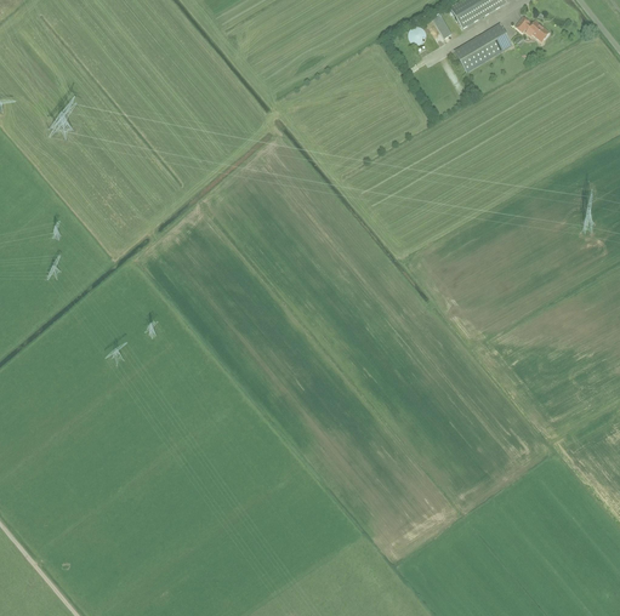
[(461,26),(502,0),(455,0),(449,4),(461,26)]
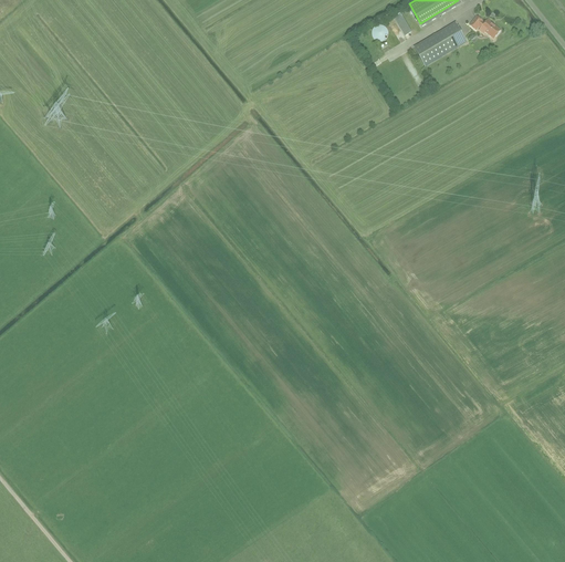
[(393,13),(404,32),(410,29),(399,10),(393,13)]
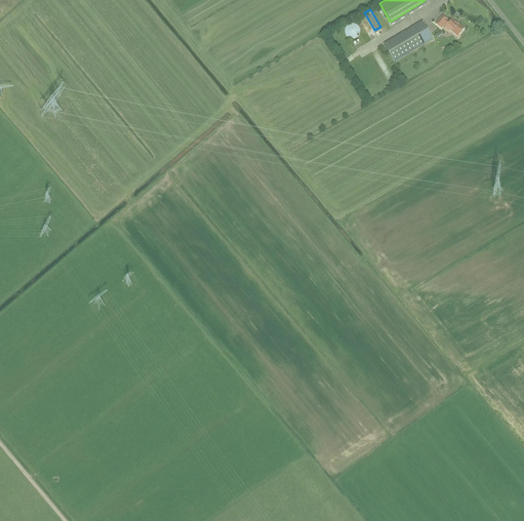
[(464,25),(457,21),(457,22),(455,19),(450,15),(448,18),(446,16),(447,16),(441,11),(435,19),(440,25),(443,21),(446,24),(447,23),(449,25),(449,26),(456,32),(464,25)]
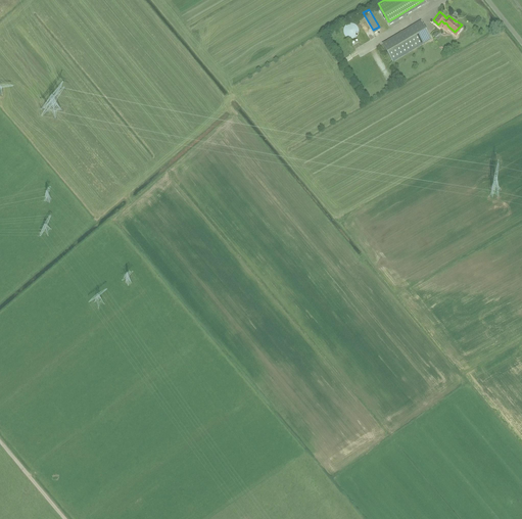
[(388,60),(430,35),(420,17),(382,41),(387,50),(384,52),(388,60)]
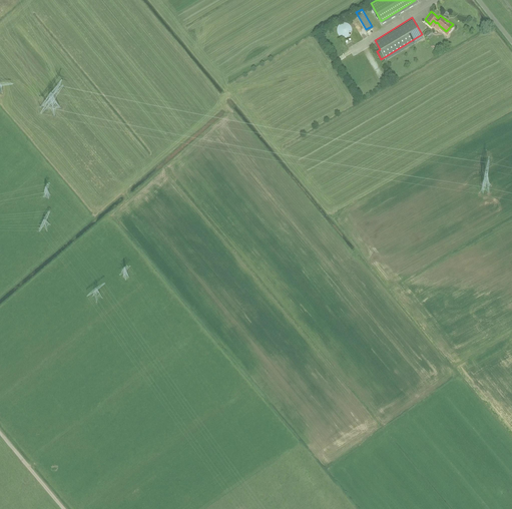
[(346,20),(345,19),(344,19),(343,19),(342,19),(341,20),(340,20),(339,21),(338,21),(338,22),(337,22),(337,23),(337,24),(336,24),(336,25),(336,26),(336,27),(336,28),(336,29),(336,30),(337,30),(337,31),(338,31),(338,32),(339,33),(340,33),(341,34),(342,34),(343,34),(344,34),(345,34),(346,34),(347,33),(348,33),(349,32),(350,31),(350,30),(351,29),(351,28),(351,27),(351,26),(351,25),(351,24),(350,24),(350,23),(350,22),(349,22),(348,21),(348,20),(347,20),(346,20)]
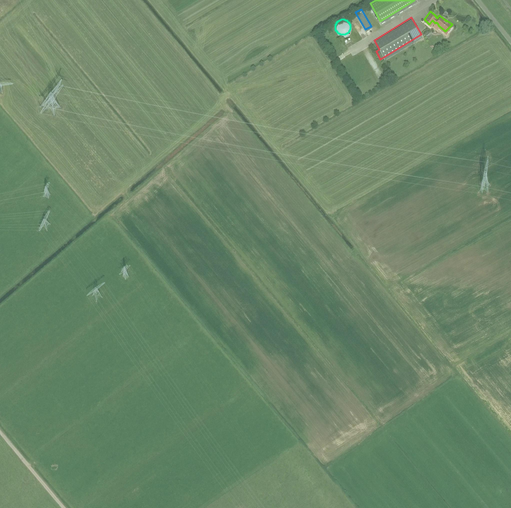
[(370,64),(378,78),(383,76),(375,61),(370,64)]
